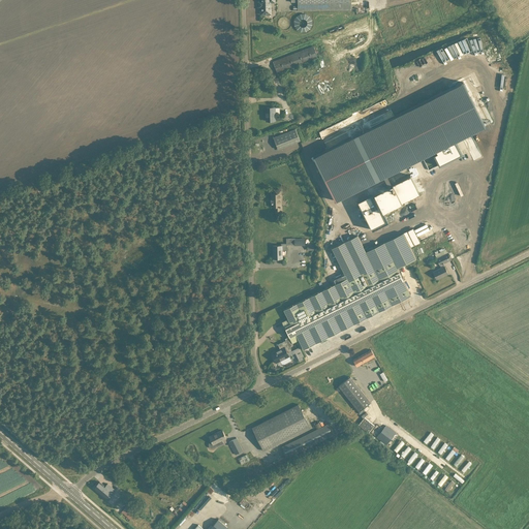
[(261,0),(261,2),(259,2),(259,7),(260,7),(260,14),(271,14),(271,2),(275,2),(274,0),(261,0)]
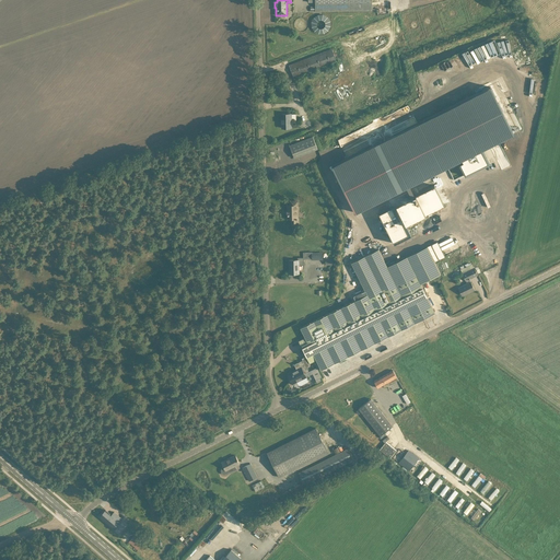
[(315,11),(372,11),(371,0),(307,0),(308,2),(315,2),(315,7),(311,7),(311,11),(315,11)]
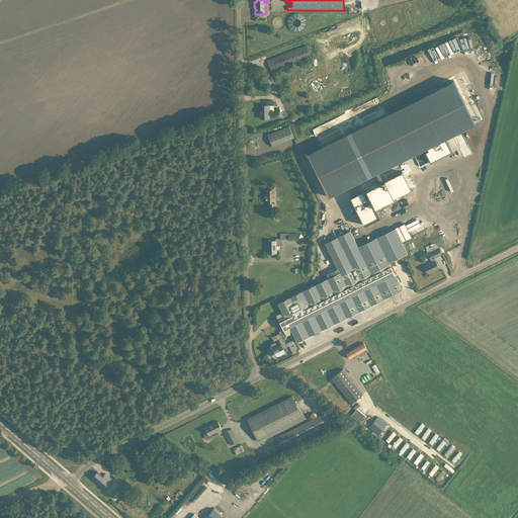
[(301,32),(309,17),(293,11),(287,26),(301,32)]
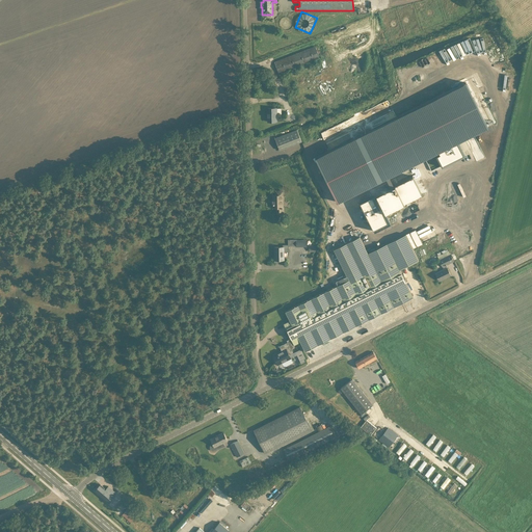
[(274,62),(276,68),(280,74),(286,72),(319,58),(315,47),(274,62)]
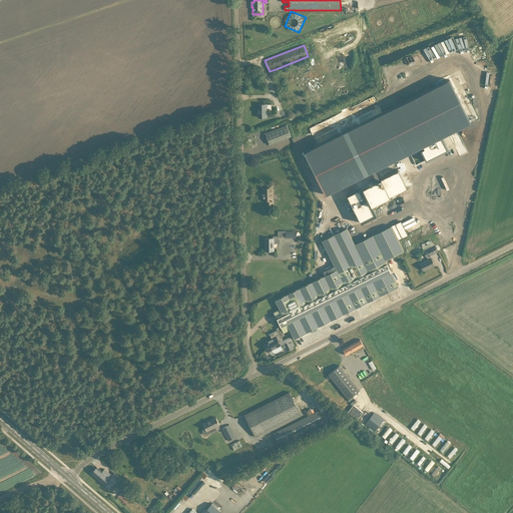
[(450,79),(304,152),(326,194),(423,145),(424,148),(429,158),(447,149),(441,136),(442,136),(471,122),(450,79)]
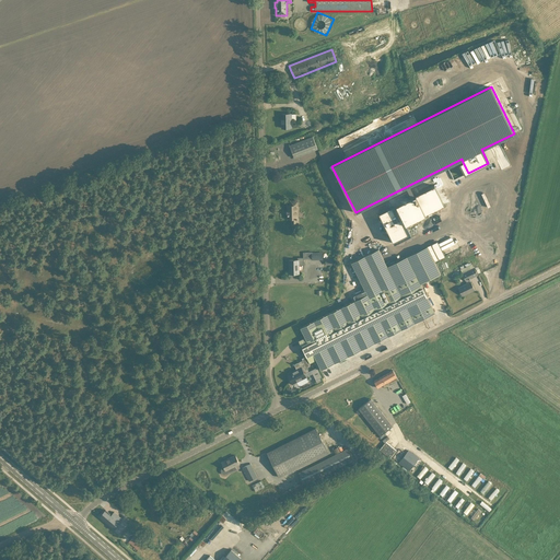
[(533,94),(526,100),(532,105),(537,98),(533,94)]
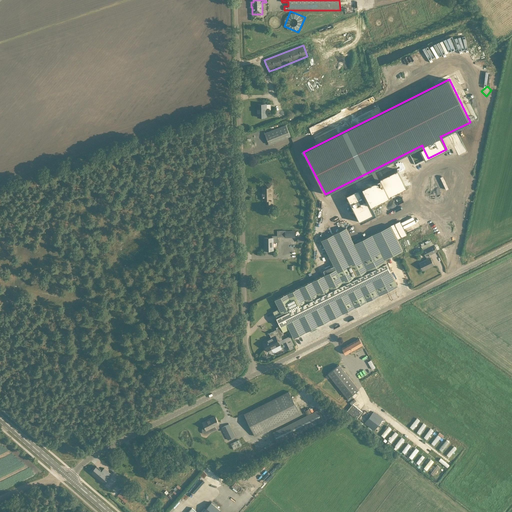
[(461,91),(465,100),(470,98),(467,89),(461,91)]
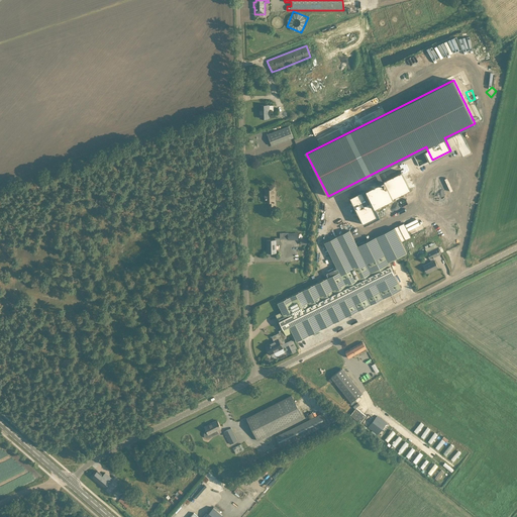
[(269,105),(260,105),(261,118),(269,118),(269,105)]
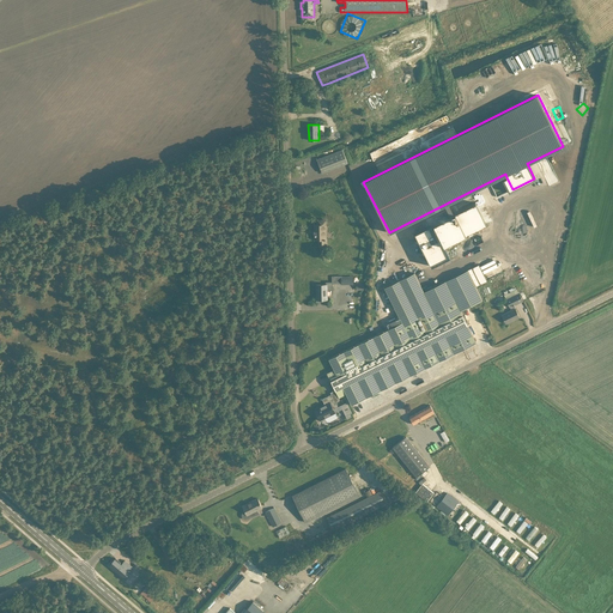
[(326,156),(323,156),(316,159),(322,173),(347,163),(343,150),(326,156)]
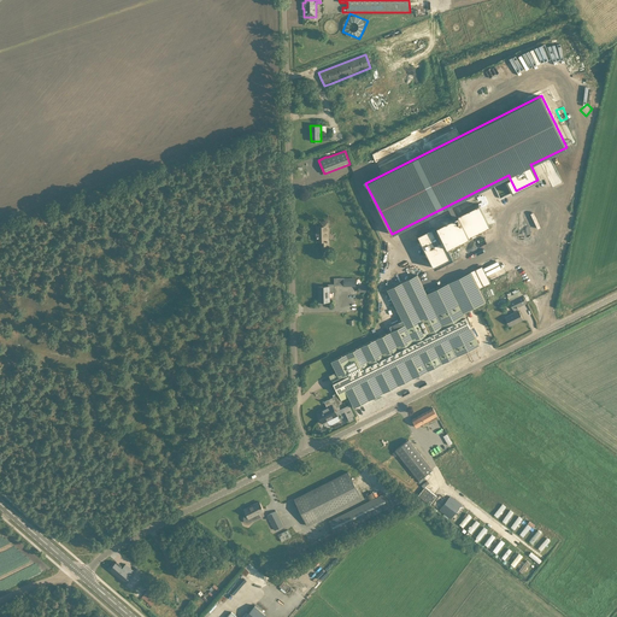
[(560,183),(565,189),(579,176),(574,171),(560,183)]
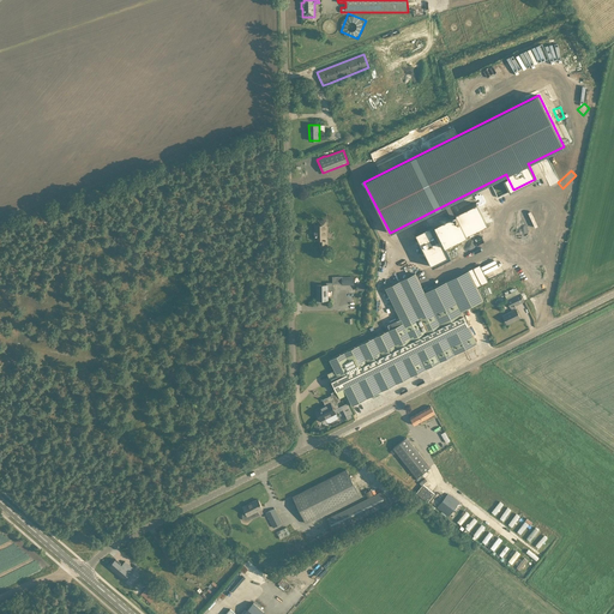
[(501,184),(477,193),(483,209),(507,199),(501,184)]
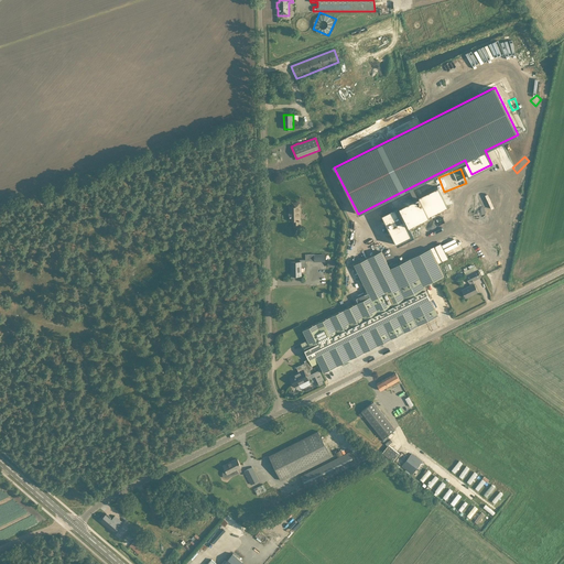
[(437,186),(381,214),(397,245),(414,236),(409,225),(447,206),(437,186)]
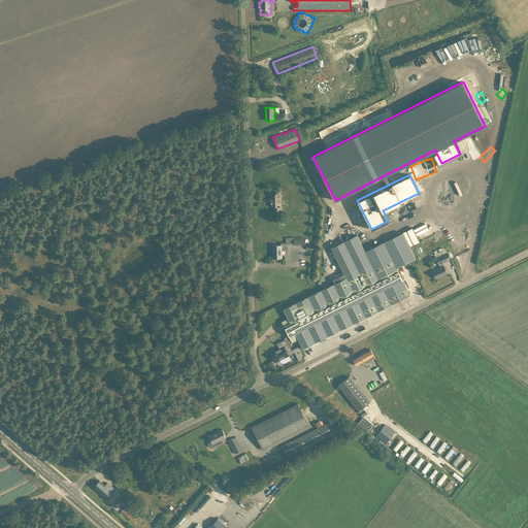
[(282,190),(273,190),(273,194),(271,194),(271,199),(270,199),(270,202),(271,202),(271,206),(274,206),(274,211),(282,211),(282,205),(282,190)]
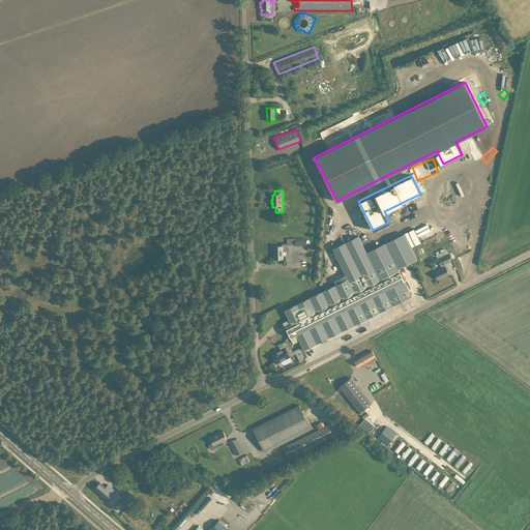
[(289,319),(283,323),(286,329),(290,336),(293,343),(293,344),(299,341),(304,350),(343,330),(380,312),(412,296),(399,268),(408,264),(411,262),(416,260),(417,259),(411,247),(420,242),(414,229),(405,233),(366,252),(364,246),(363,246),(359,236),(358,235),(332,248),(345,274),(334,281),(335,284),(336,284),(323,291),(285,310),(289,318),(289,319)]
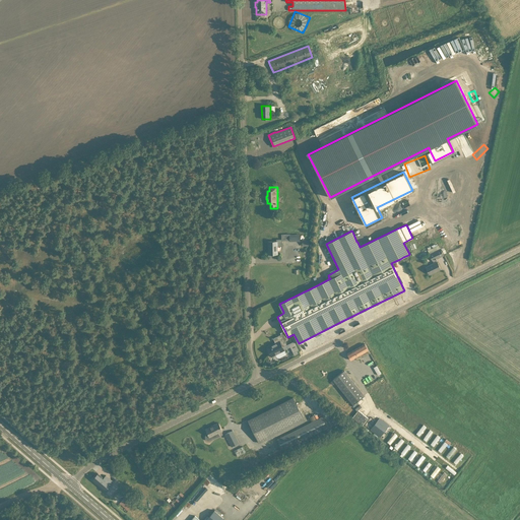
[(277,242),(276,242),(273,242),(268,242),(268,254),(269,254),(269,257),(274,257),(274,254),(277,254),(277,246),(282,246),(282,245),(282,241),(282,239),(281,239),(277,239),(277,242)]
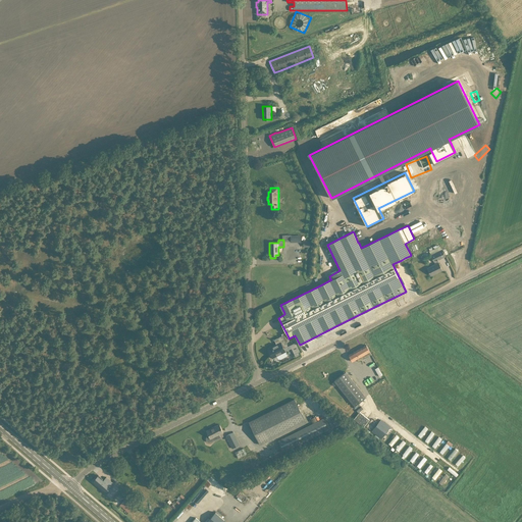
[(441,249),(430,255),(435,264),(427,268),(431,275),(442,270),(437,260),(446,256),(441,249)]
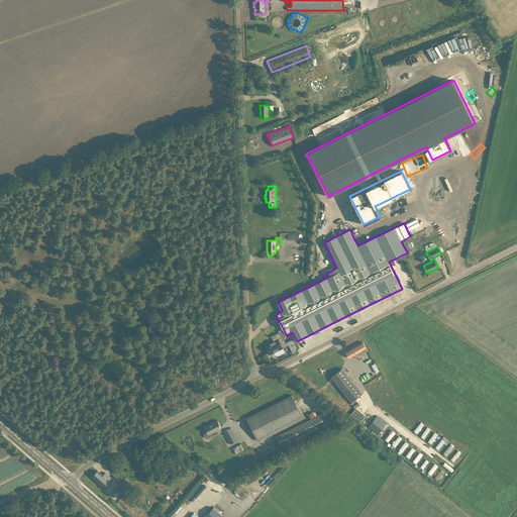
[(407,279),(412,277),(408,268),(404,269),(407,279)]
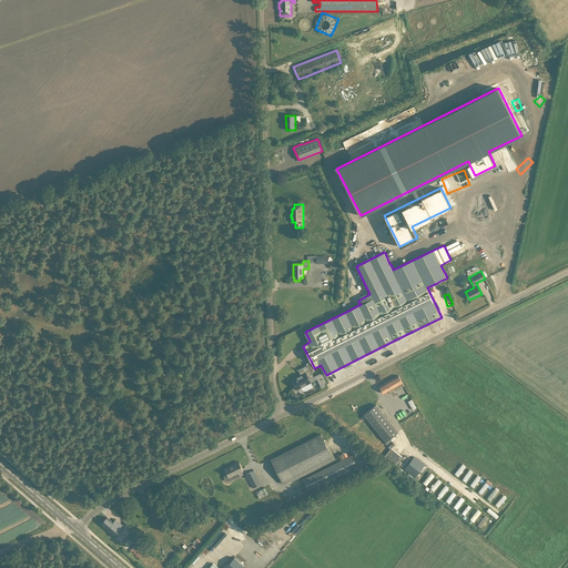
[(310,369),(314,367),(311,361),(306,364),(307,365),(298,369),(301,375),(296,377),(292,379),(292,381),(291,382),(293,385),(294,385),(296,389),(311,382),(308,378),(313,377),(312,374),(310,369)]
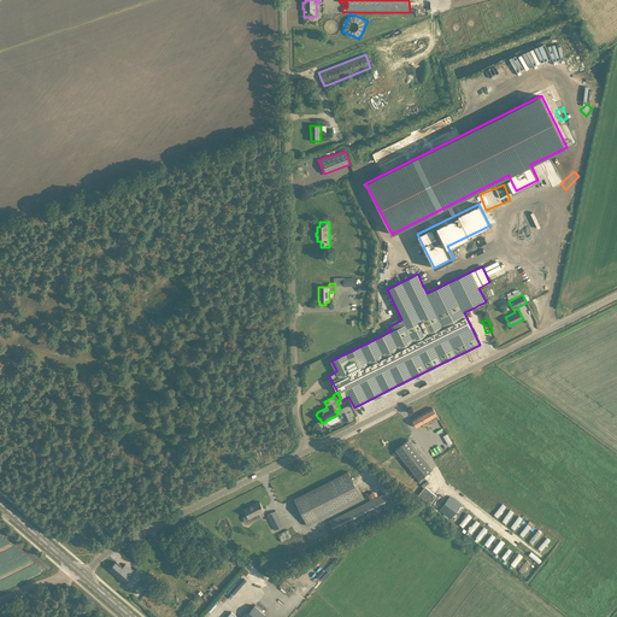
[(429,424),(439,418),(433,407),(412,419),(416,428),(422,424),(423,428),(428,425),(429,428),(432,427),(429,424)]
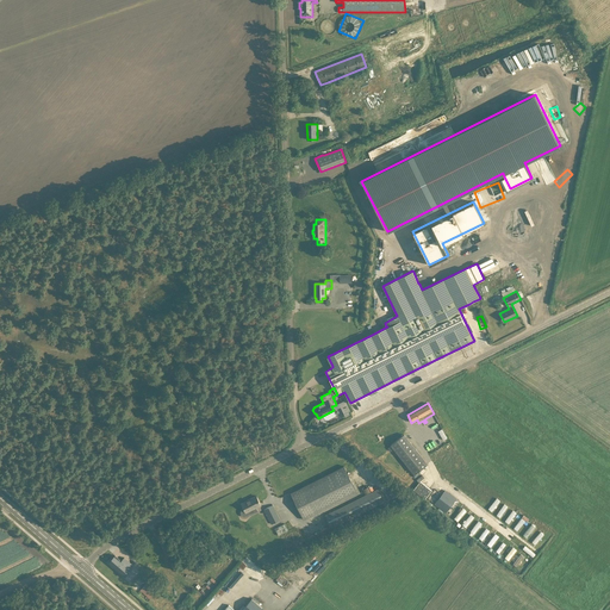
[(442,429),(439,431),(443,440),(448,437),(442,429)]
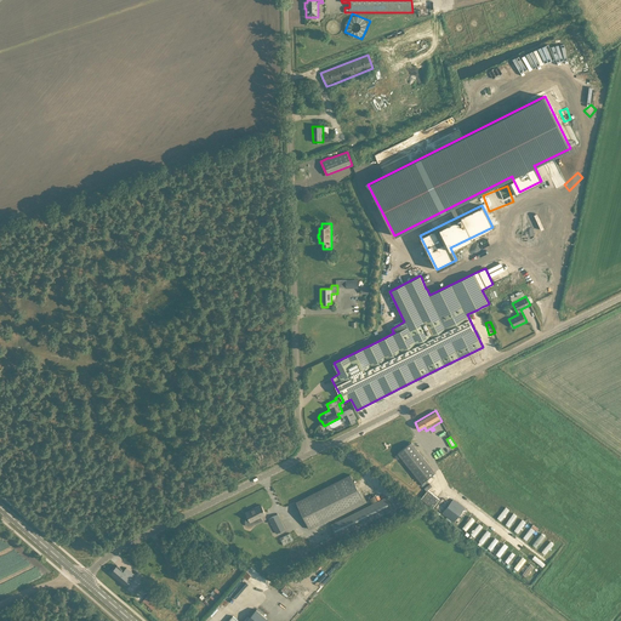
[(397,454),(398,454),(396,456),(397,460),(400,457),(421,483),(434,472),(410,443),(397,454)]
